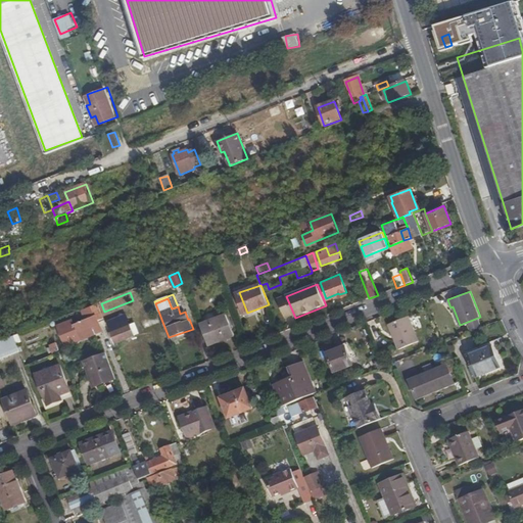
[(99,321),(105,319),(99,303),(91,306),(95,317),(76,325),(75,321),(58,327),(65,346),(82,340),(79,335),(94,329),(96,335),(103,332),(99,321)]
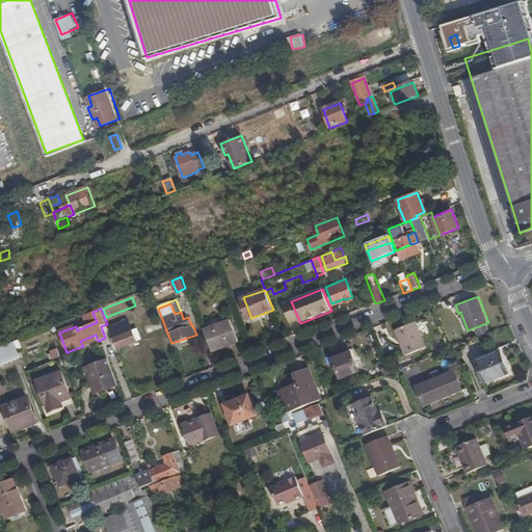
[(128,318),(121,320),(123,326),(130,323),(128,318)]
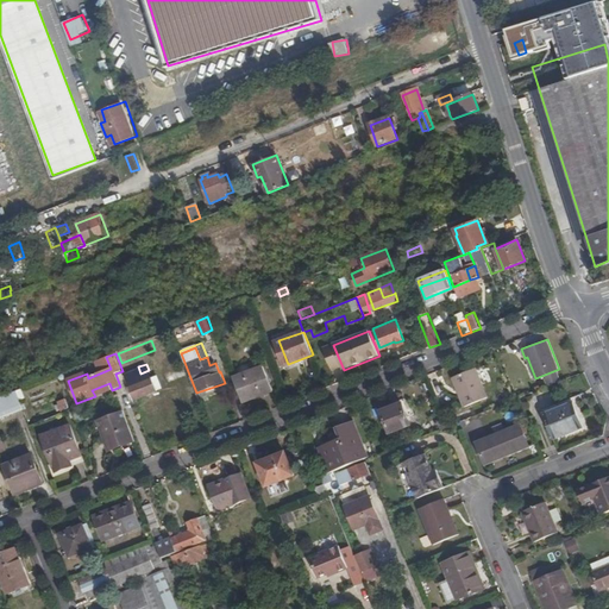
[(264,368),(233,378),(243,402),(274,390),(264,368)]
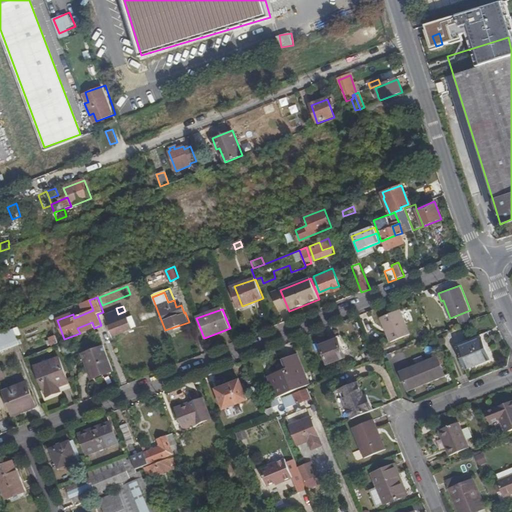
[(411,334),(401,309),(382,317),(392,341),(411,334)]
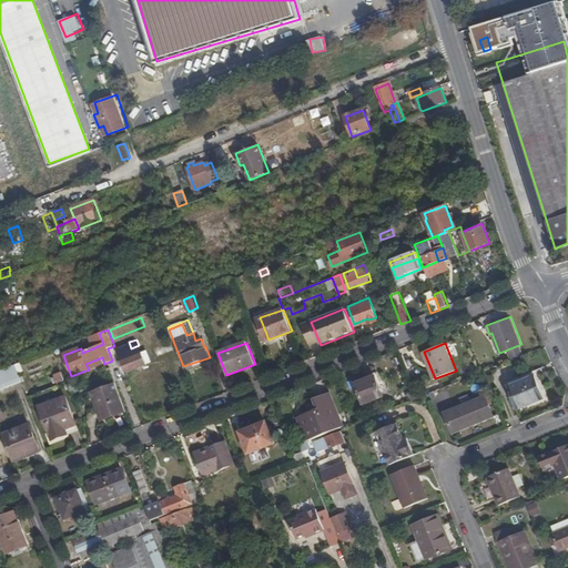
[(521,344),(499,353),(504,364),(526,355),(521,344)]
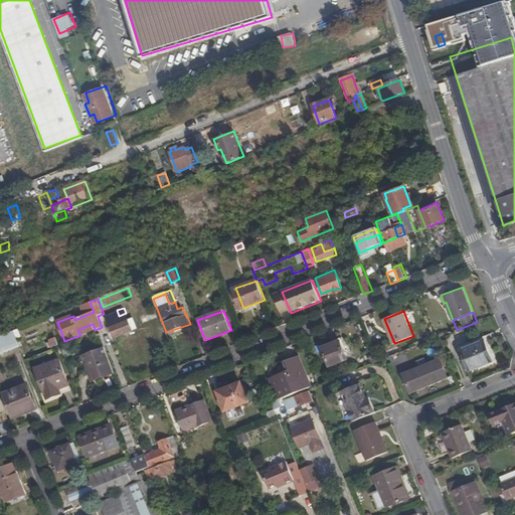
[(130,316),(108,325),(113,338),(135,329),(130,316)]
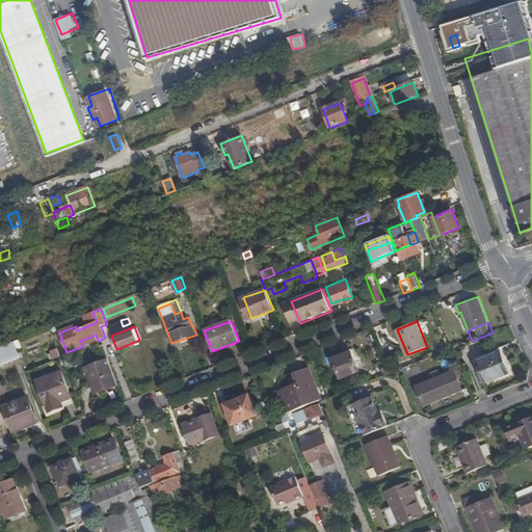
[(22,345),(18,347),(21,356),(30,352),(27,343),(22,345)]
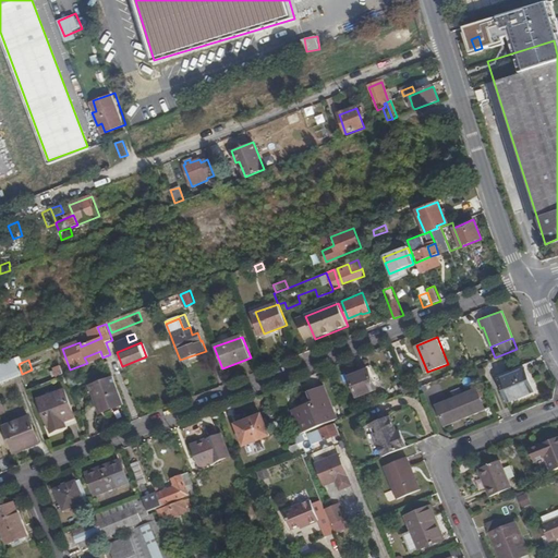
[(0,381),(22,374),(19,364),(0,371),(0,381)]
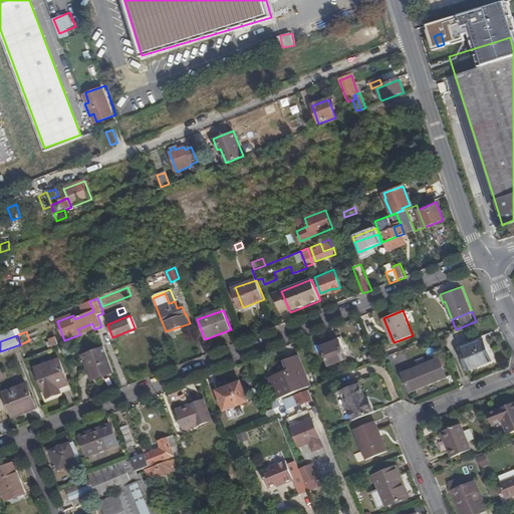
[(55,336),(48,339),(50,347),(58,344),(55,336)]
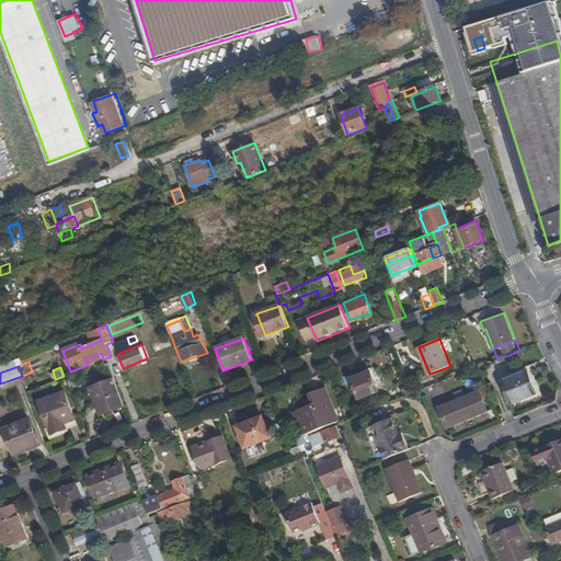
[(537,395),(526,369),(500,380),(510,403),(523,398),(524,400),(537,395)]
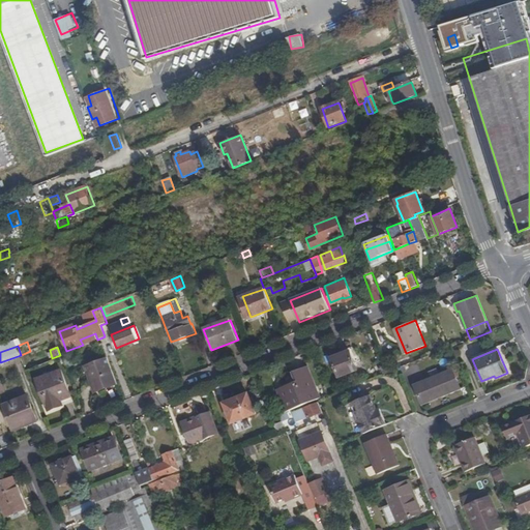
[(355,369),(348,351),(330,357),(337,376),(355,369)]
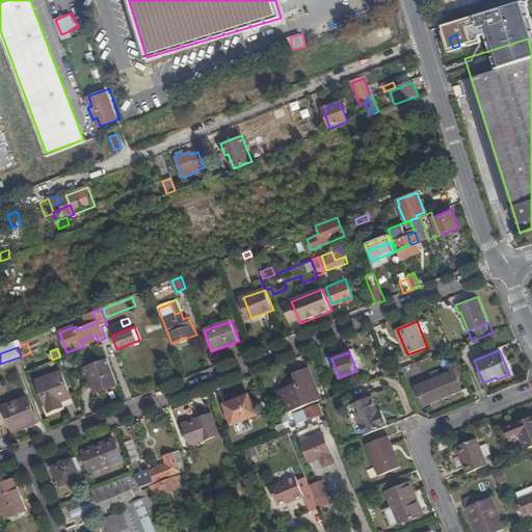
[(100,391),(116,384),(106,357),(84,366),(87,374),(92,373),(100,391)]
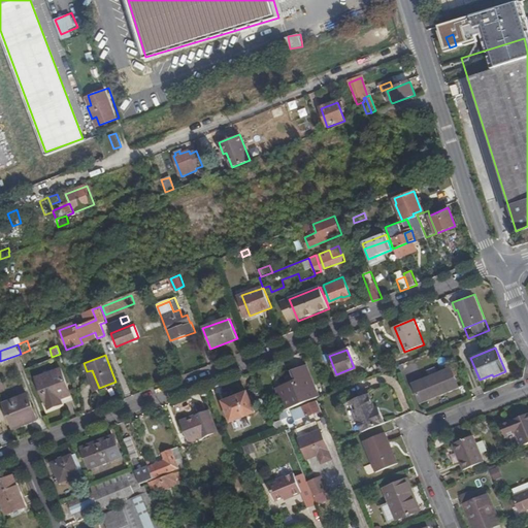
[(287,400),(290,408),(317,398),(319,397),(306,366),(294,371),(297,382),(279,388),(284,401),(287,400)]
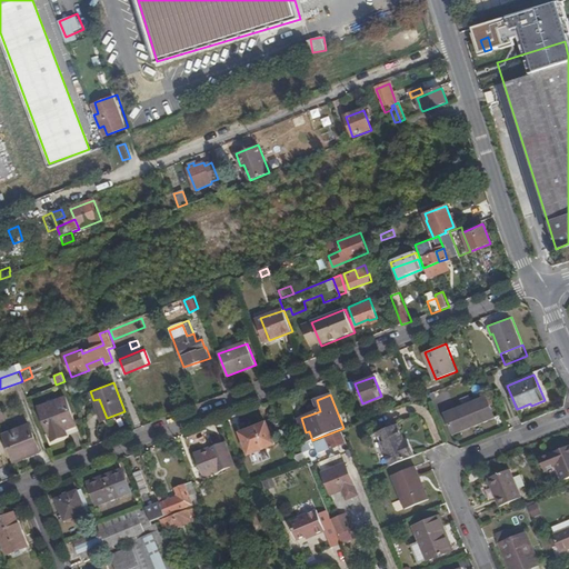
[(66,398),(39,408),(50,436),(66,430),(76,426),(66,398)]
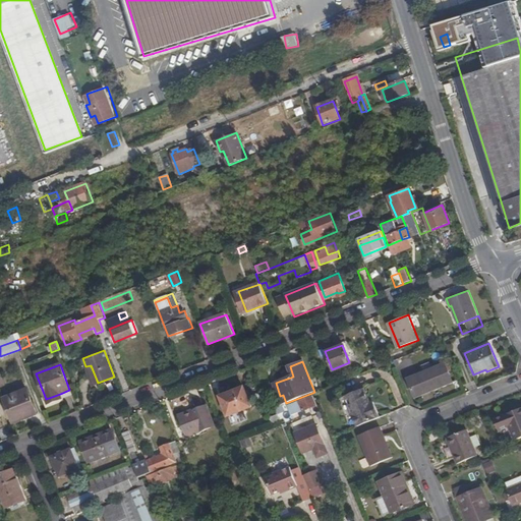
[(446,364),(408,379),(415,396),(433,388),(435,391),(454,383),(446,364)]
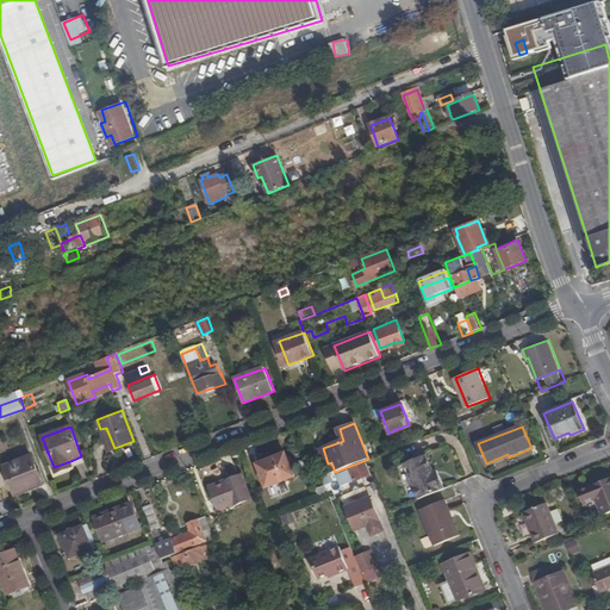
[(109,450),(114,448),(106,428),(100,429),(109,450)]
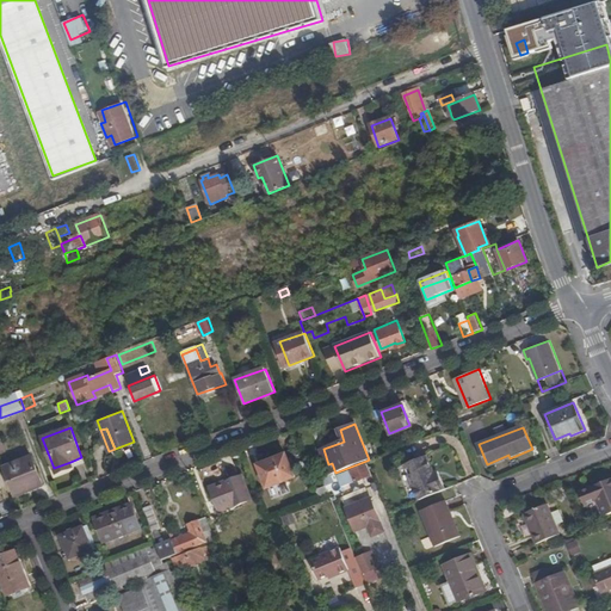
[(287,455),(258,466),(267,488),(278,483),(295,476),(287,455)]
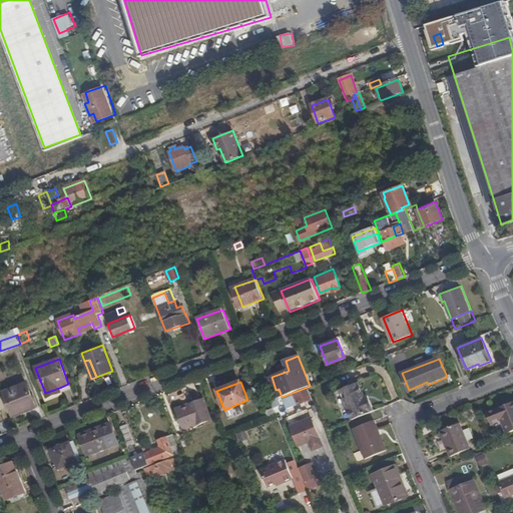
[(410,392),(428,385),(427,382),(409,390),(410,392)]
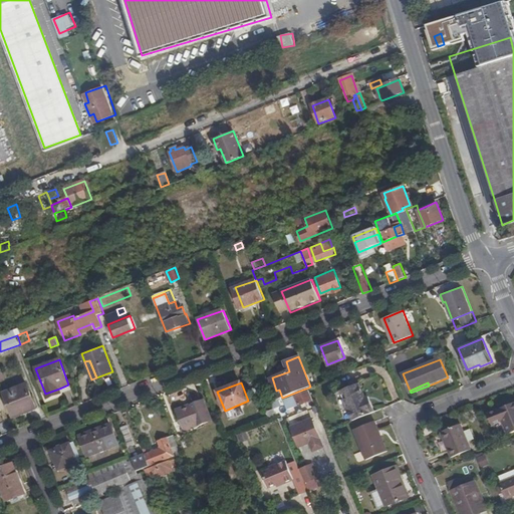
[(341,392),(353,421),(374,412),(370,401),(366,403),(364,399),(359,384),(341,392)]
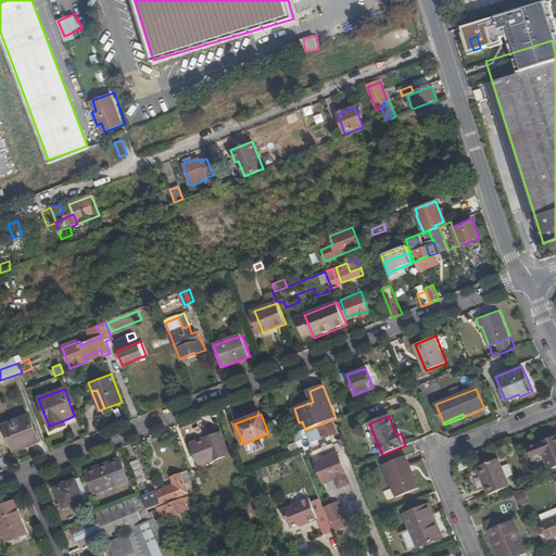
[(29,417),(3,427),(12,451),(38,440),(29,417)]
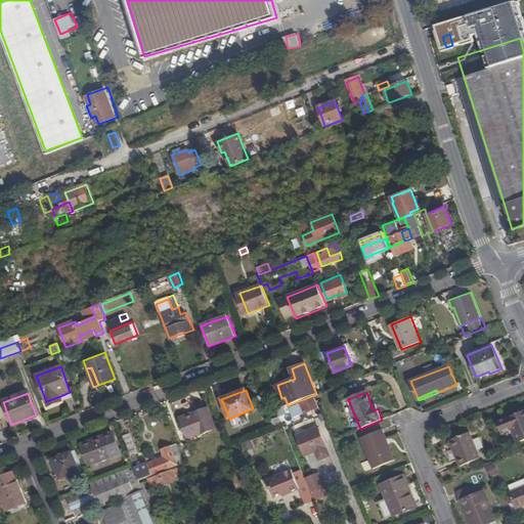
[(61,401),(60,396),(46,401),(48,405),(61,401)]
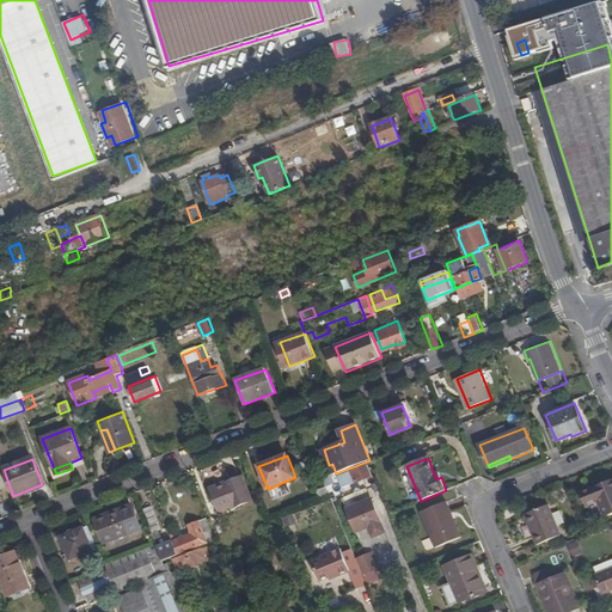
[(373,476),(368,465),(352,471),(356,483),(373,476)]
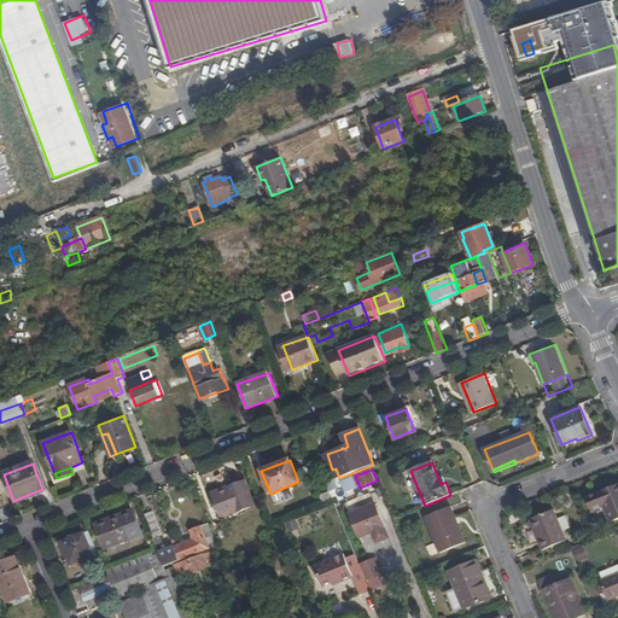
[(245,481),(214,493),(223,517),(255,505),(245,481)]
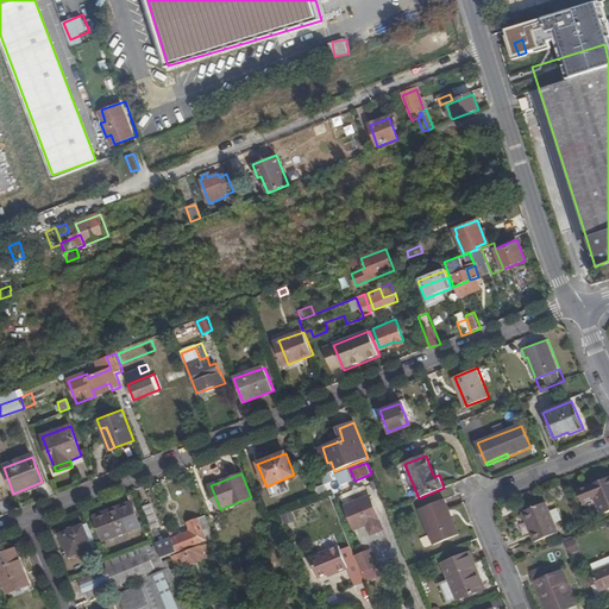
[(608,477),(577,490),(582,501),(595,496),(596,498),(602,514),(608,510),(608,477)]
